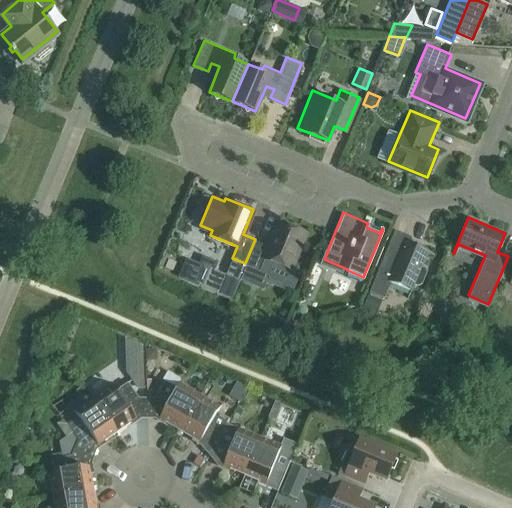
[(245,263),(257,268),(259,269),(264,257),(290,268),(306,231),(278,220),(268,245),(255,239),(245,263)]
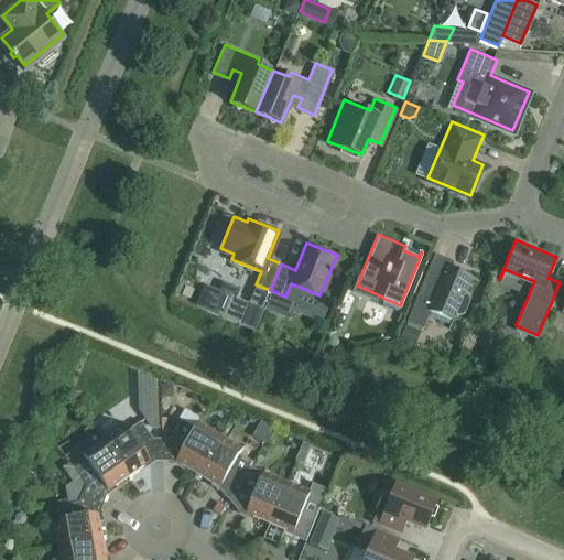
[(407,320),(423,326),(430,309),(453,318),(455,311),(459,312),(463,311),(468,298),(467,294),(463,292),(470,276),(479,279),(480,278),(432,258),(407,320)]
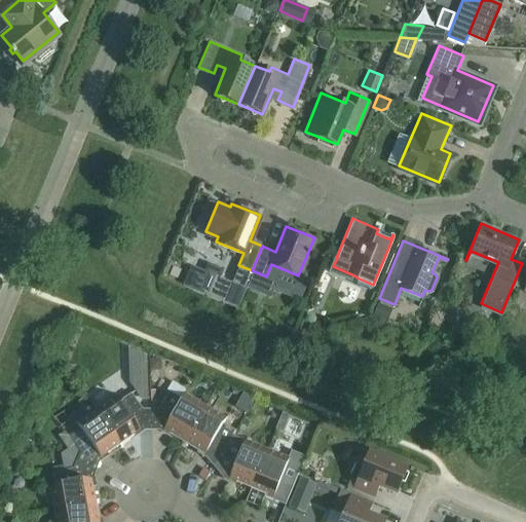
[(183,283),(224,300),(232,281),(220,275),(204,269),(191,263),(183,283)]
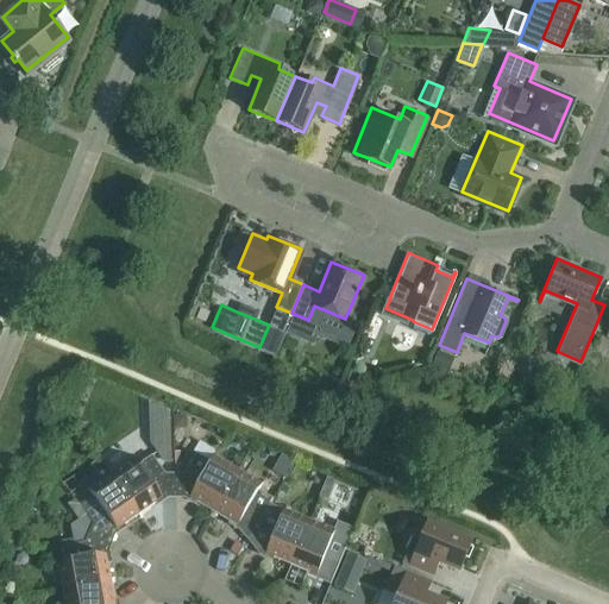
[(438,347),(431,363),(447,370),(454,354),(438,347)]
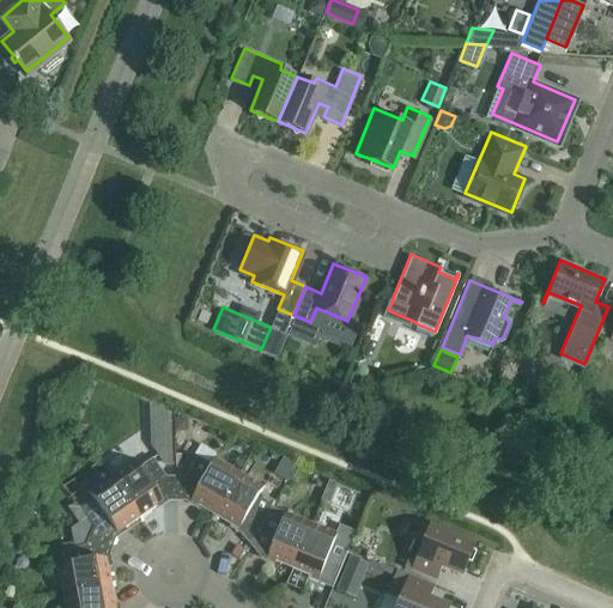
[(86,378),(80,393),(95,399),(101,385),(86,378)]
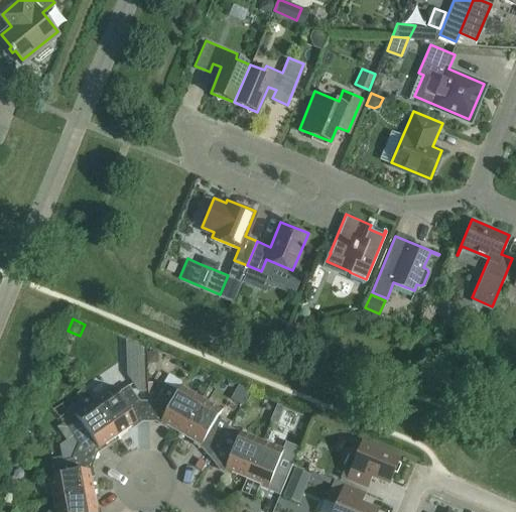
[(157,350),(146,350),(146,362),(157,361),(157,350)]
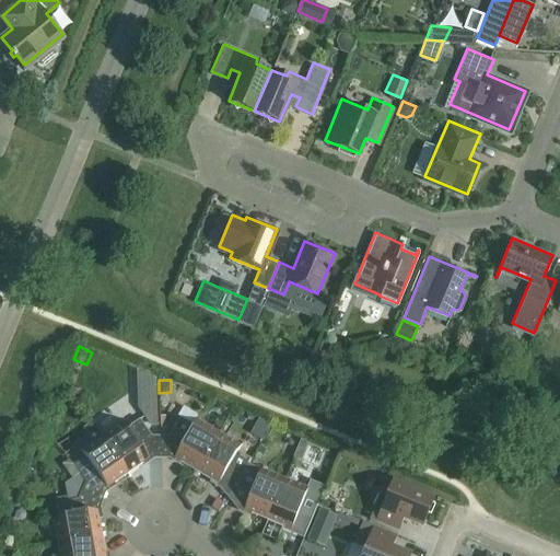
[(196,467),(218,430),(196,417),(193,423),(179,415),(170,431),(183,439),(174,454),(196,467)]
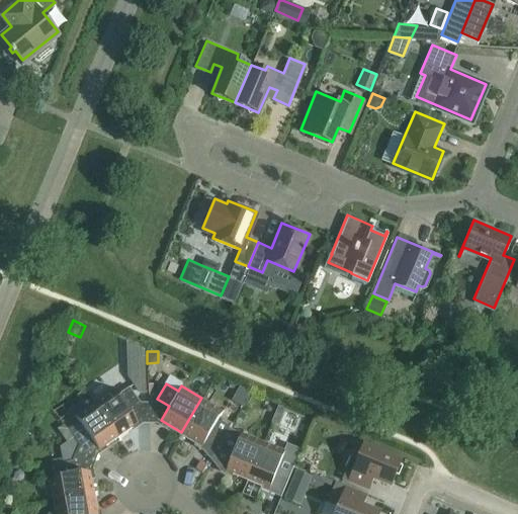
[(114,388),(95,401),(117,434),(137,421),(127,407),(139,400),(128,384),(117,393),(114,388)]
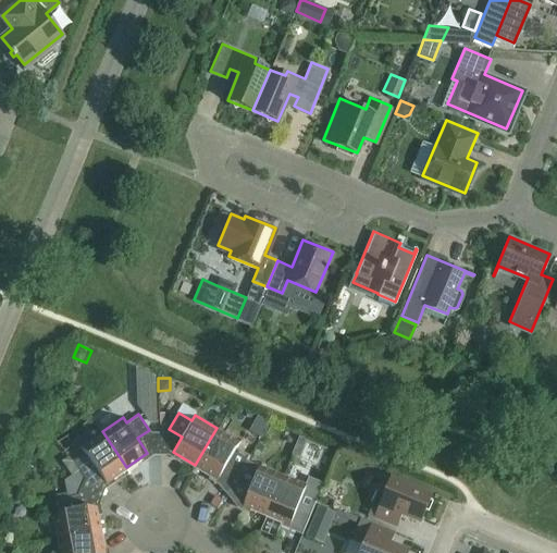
[(243,464),(246,458),(248,454),(236,446),(238,441),(217,428),(195,465),(217,478),(217,477),(230,484),(233,480),(243,463),(243,464)]
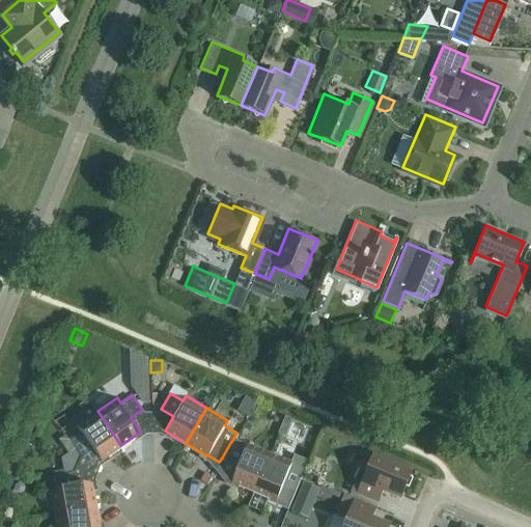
[(120,445),(98,411),(77,425),(80,430),(68,438),(75,446),(60,455),(76,462),(80,454),(81,454),(80,452),(90,445),(101,459),(120,445)]
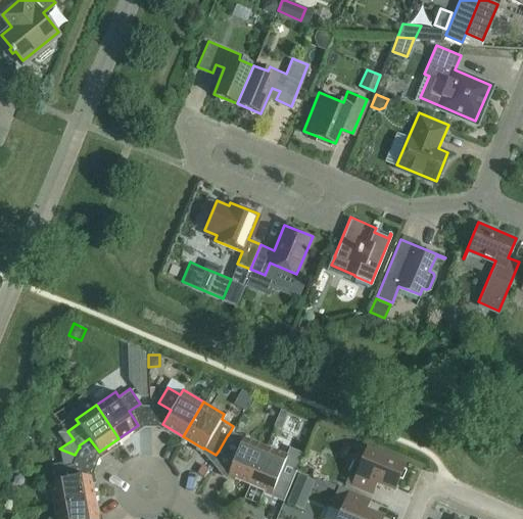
[(249,482),(265,444),(231,430),(228,435),(228,434),(219,451),(216,455),(212,461),(229,467),(227,473),(249,482)]
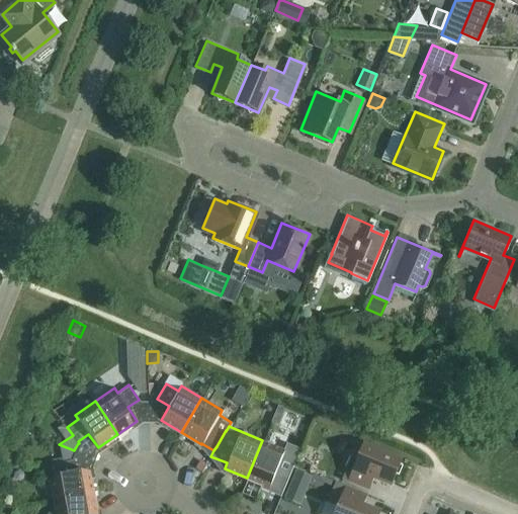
[(262,440),(247,478),(281,492),(299,447),(286,441),(283,449),(262,440)]
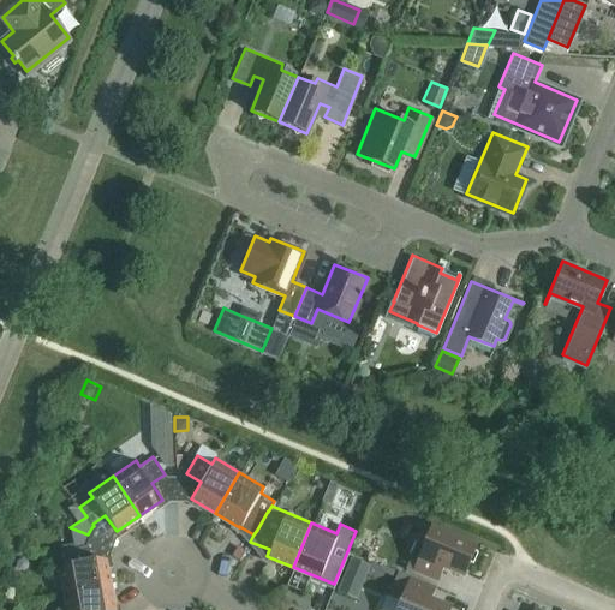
[(437,580),(437,579),(442,567),(463,575),(475,545),(431,526),(418,556),(411,552),(405,567),(437,580)]
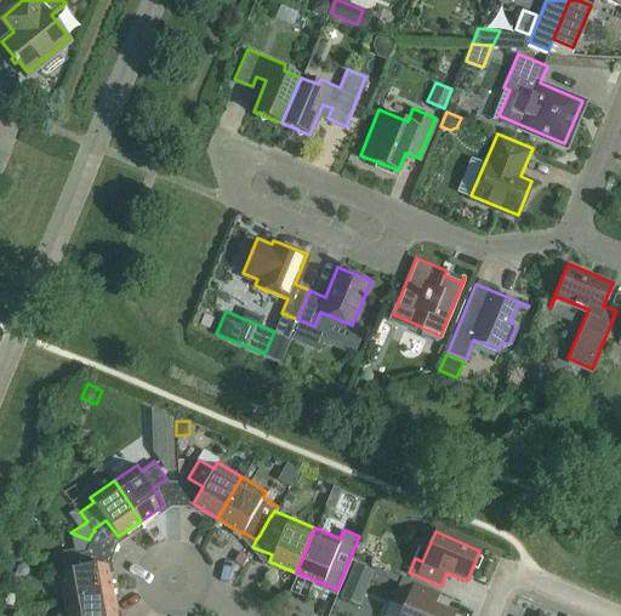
[(89,540),(70,532),(74,552),(62,554),(66,570),(60,571),(64,599),(112,591),(107,563),(87,566),(84,551),(86,551),(86,549),(85,549),(89,540)]
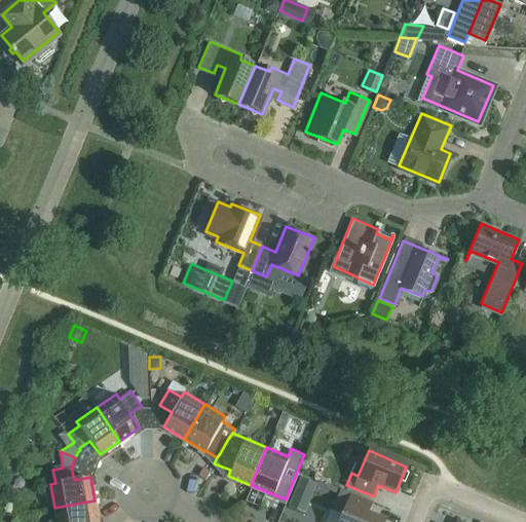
[(301,472),(289,502),(306,509),(318,478),(301,472)]
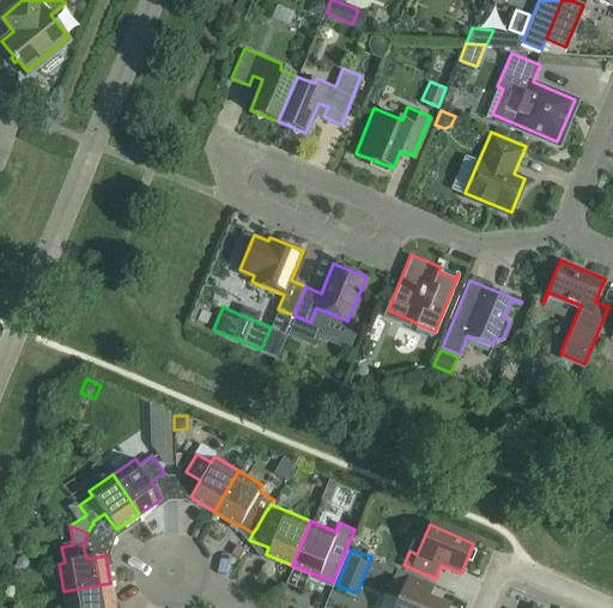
[(445,607),(448,605),(429,596),(434,583),(396,567),(387,591),(400,596),(395,607),(445,607)]
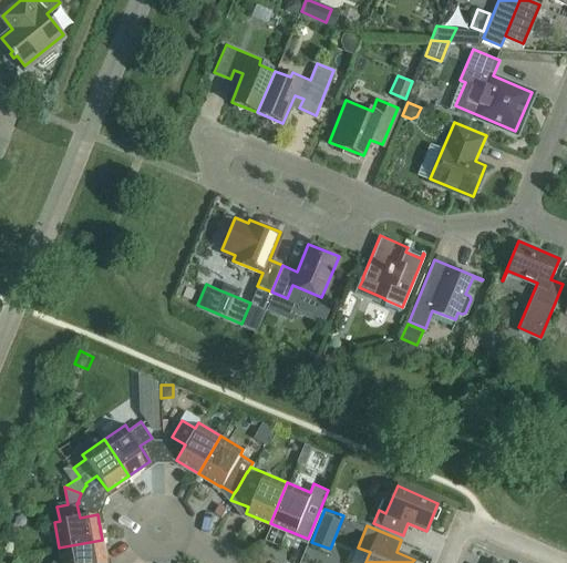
[(105,562),(102,540),(59,548),(61,560),(53,561),(51,562),(105,562)]
